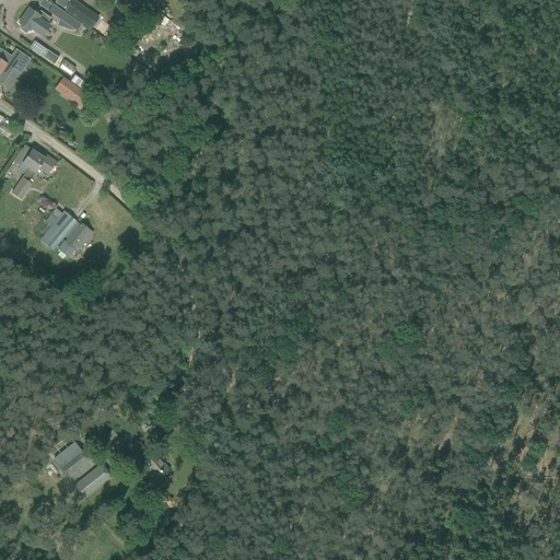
[(66,10),(91,28),(97,19),(72,0),(66,10)]
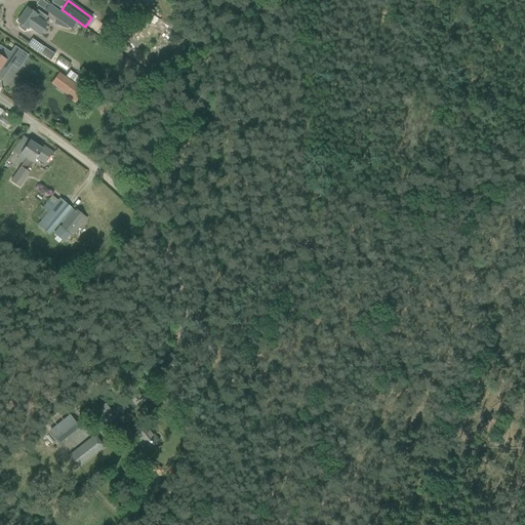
[(130,0),(119,0),(145,18),(150,22),(154,15),(149,12),(142,7),(147,0),(138,0),(136,3),(130,0)]
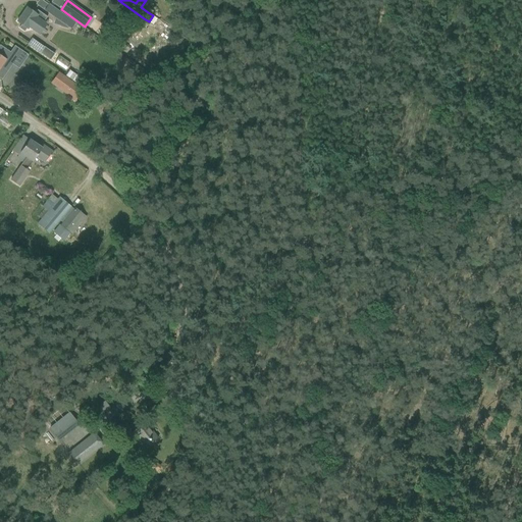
[(44,10),(61,22),(59,27),(67,30),(68,28),(70,30),(75,22),(48,4),(44,10)]
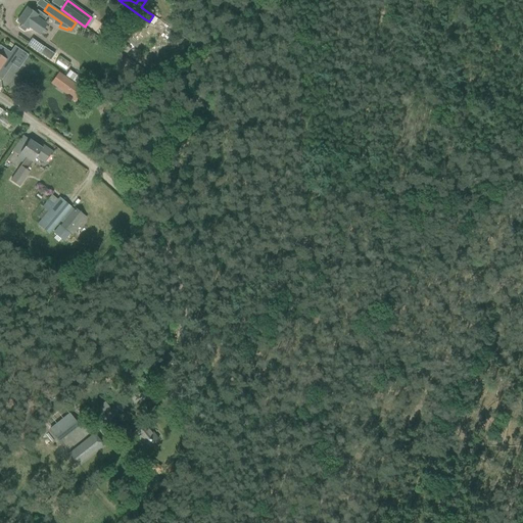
[(18,29),(24,32),(27,29),(28,30),(29,28),(37,33),(44,24),(43,22),(47,17),(37,10),(35,13),(27,8),(16,21),(20,25),(18,29)]
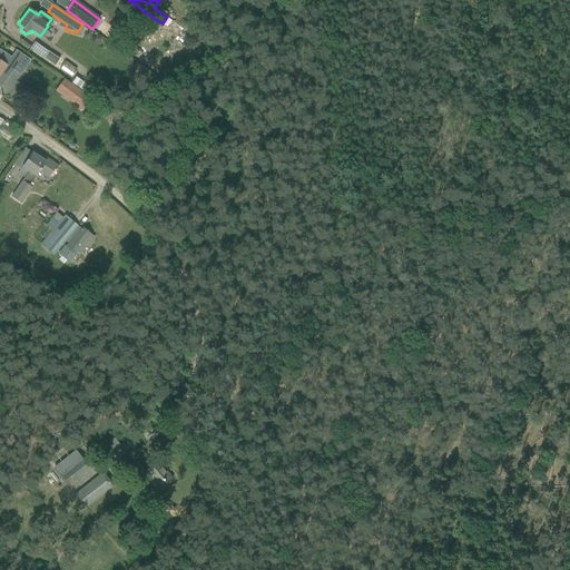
[(30,49),(43,58),(49,51),(35,41),(30,49)]
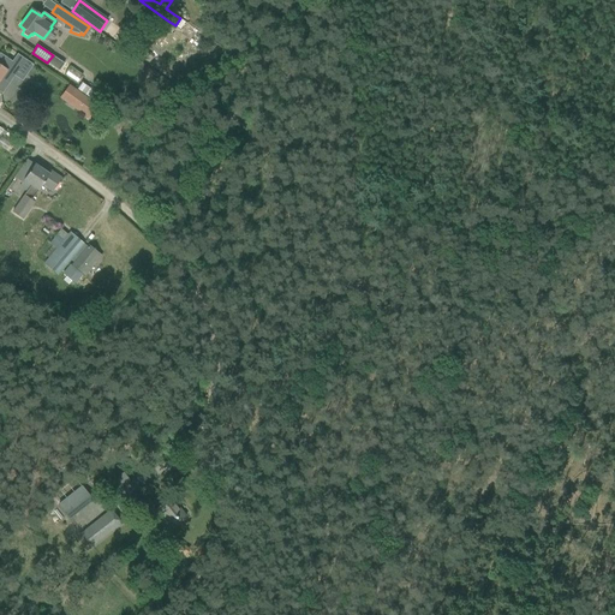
[(0,79),(1,79),(9,84),(15,76),(18,70),(27,75),(33,65),(25,60),(17,54),(12,61),(0,53),(0,79)]
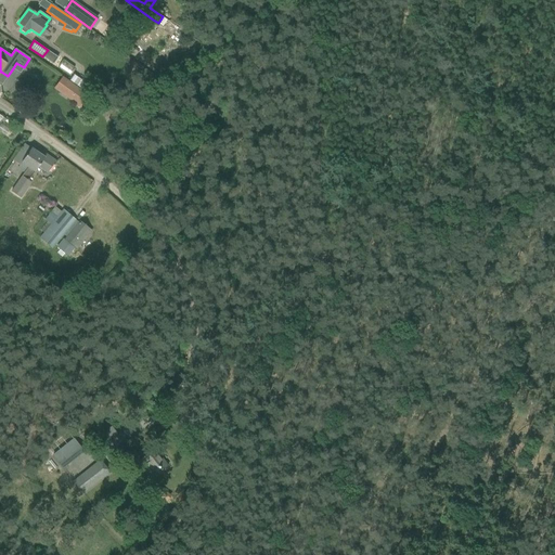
[(56,85),(75,98),(73,101),(80,106),(88,97),(62,77),(56,85)]
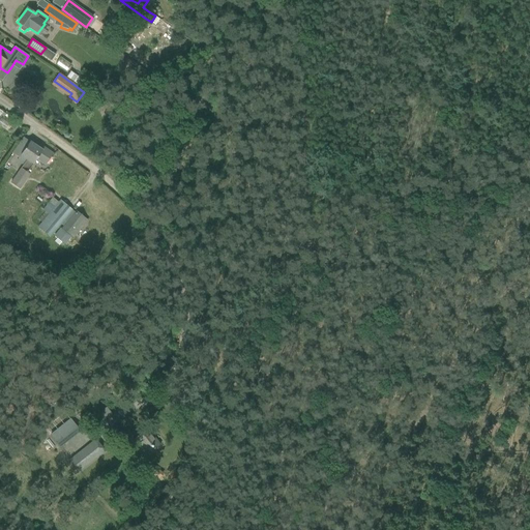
[(23,164),(10,182),(19,188),(26,177),(24,176),(32,165),(36,159),(45,166),(53,154),(42,147),(40,149),(29,142),(23,151),(17,147),(11,154),(18,157),(20,154),(26,159),(23,164)]
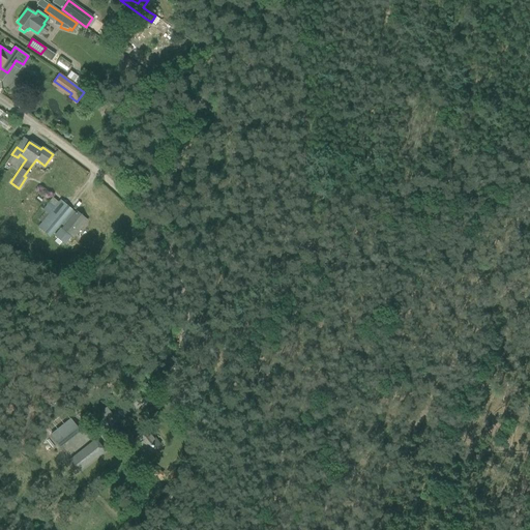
[(54,208),(38,227),(50,237),(61,224),(63,226),(61,229),(70,236),(84,219),(60,200),(54,208)]
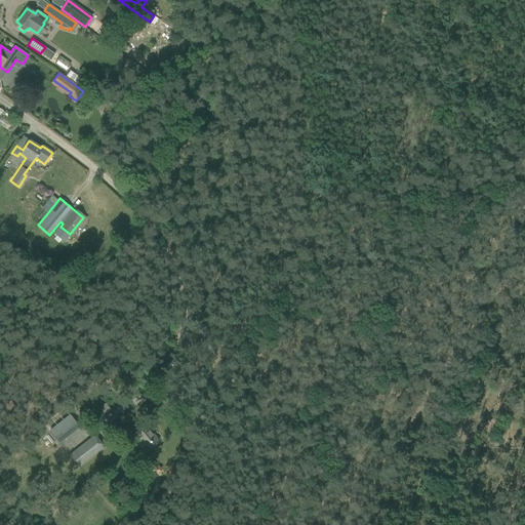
[(49,432),(51,435),(50,435),(58,445),(79,428),(69,415),(49,432)]
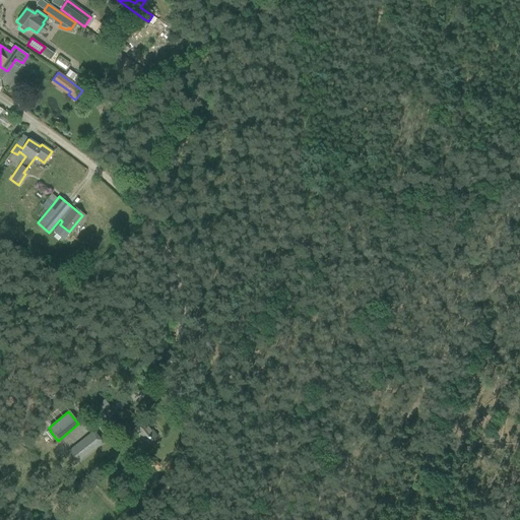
[(128,433),(141,449),(157,437),(144,420),(128,433)]
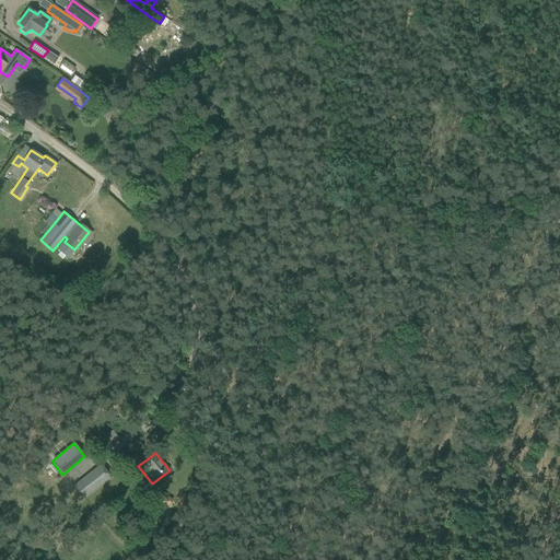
[(92,470),(72,486),(83,498),(102,483),(92,470)]
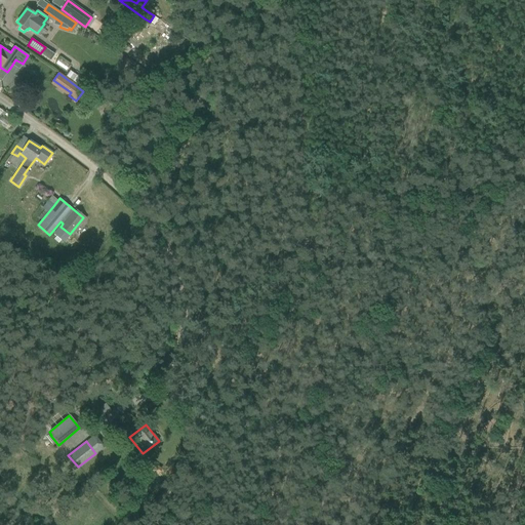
[(147,466),(155,473),(160,468),(152,460),(147,466)]
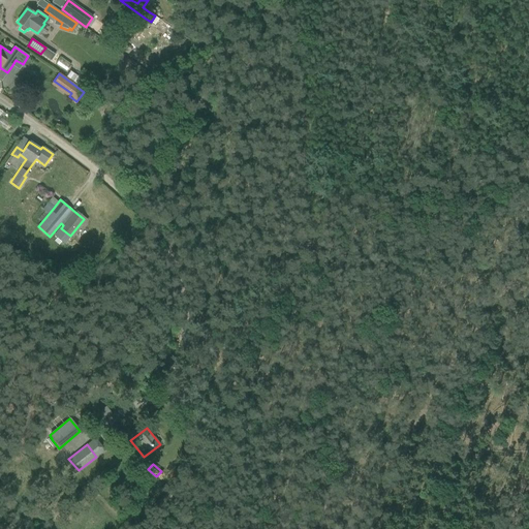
All buildings are outlined.
